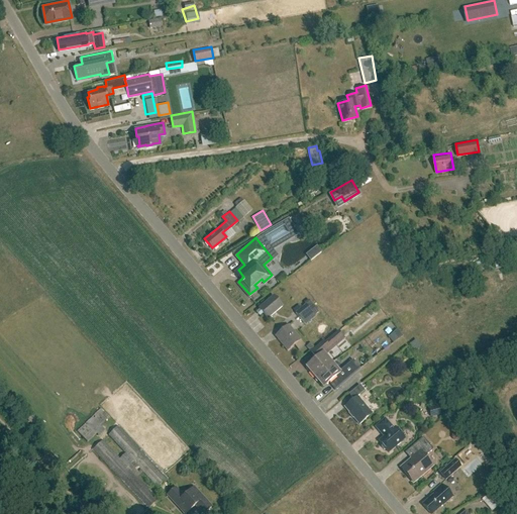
[(268,316),(282,304),(274,294),(259,306),(268,316)]
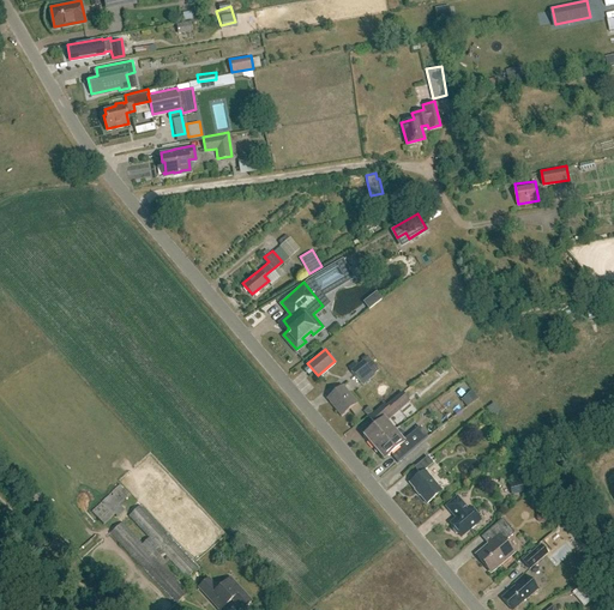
[(361,381),(373,372),(363,358),(350,368),(361,381)]
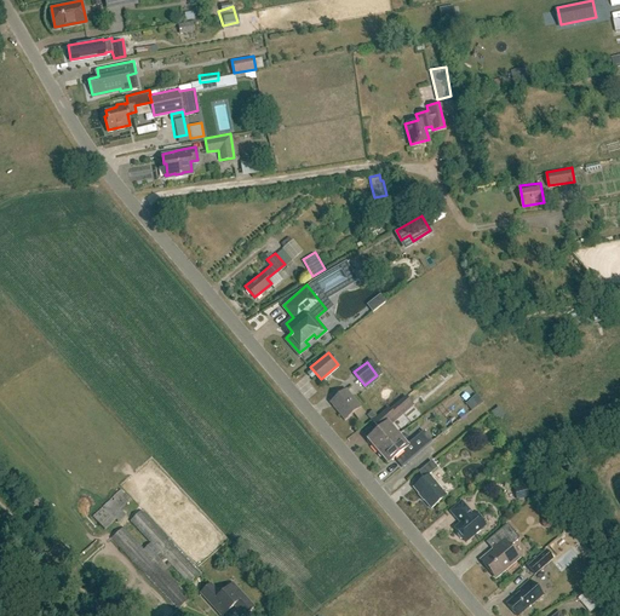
[(400,409),(413,398),(420,392),(415,386),(407,393),(394,403),(400,409)]
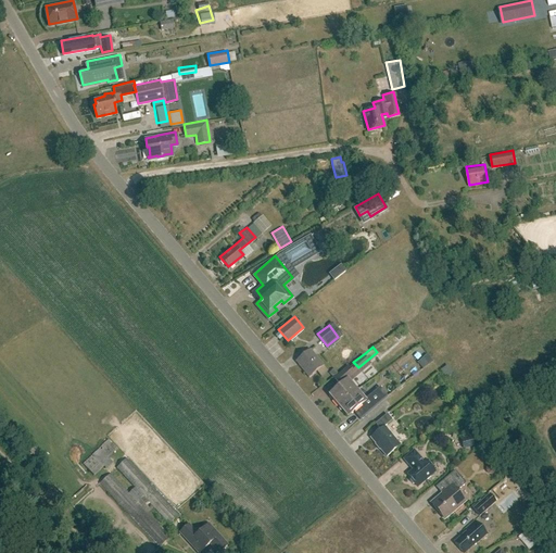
[(308,375),(323,363),(310,348),(295,359),(308,375)]
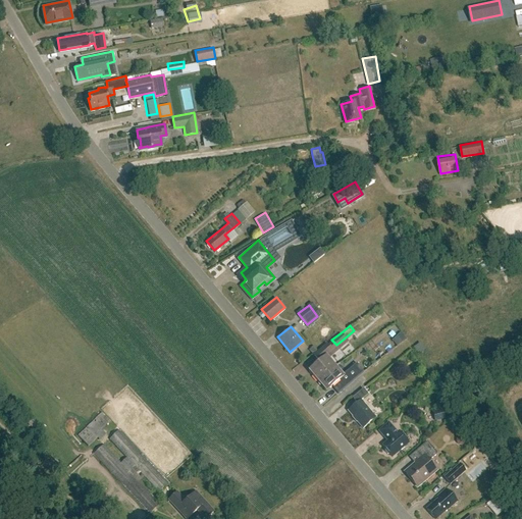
[(401,329),(397,333),(402,340),(406,335),(401,329)]
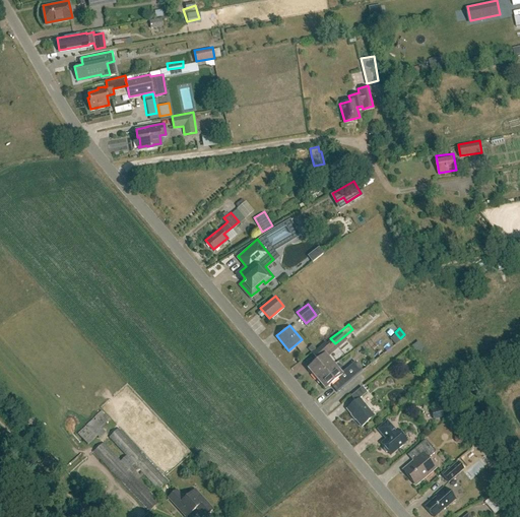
[(415,335),(407,340),(411,347),(419,342),(415,335)]
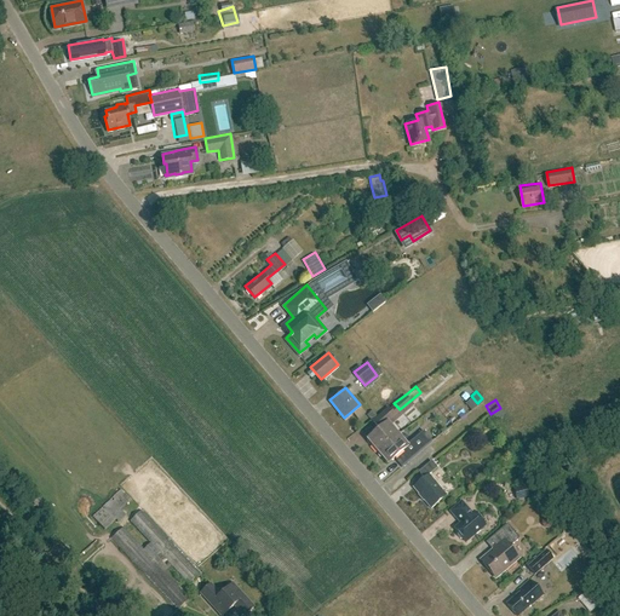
[(389,441),(397,433),(386,420),(395,413),(389,406),(373,419),(379,426),(366,437),(377,450),(389,441)]
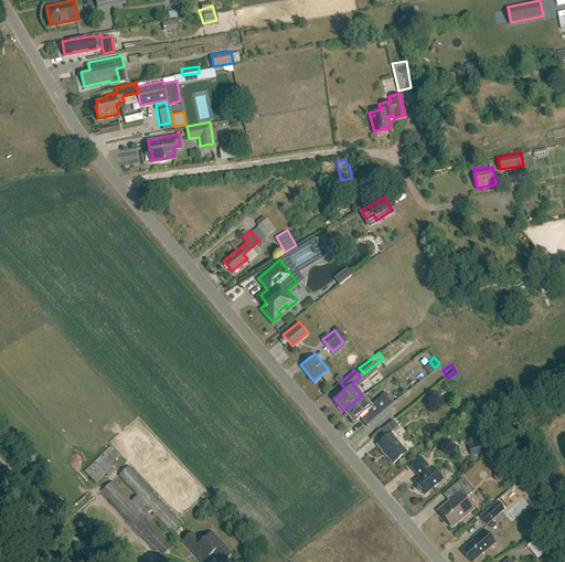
[(339,372),(334,377),(339,381),(343,377),(339,372)]
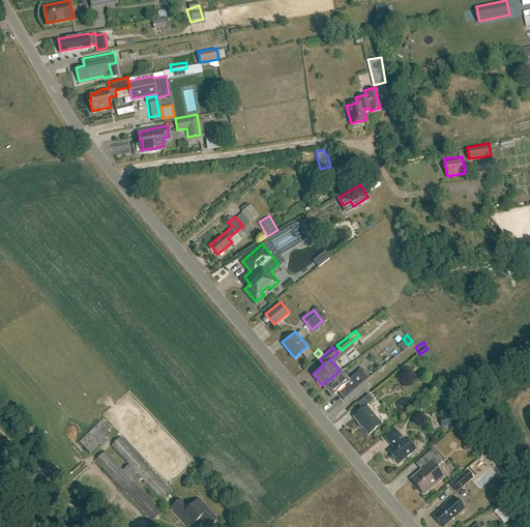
[(332,377),(322,385),(330,396),(348,380),(340,371),(332,377)]
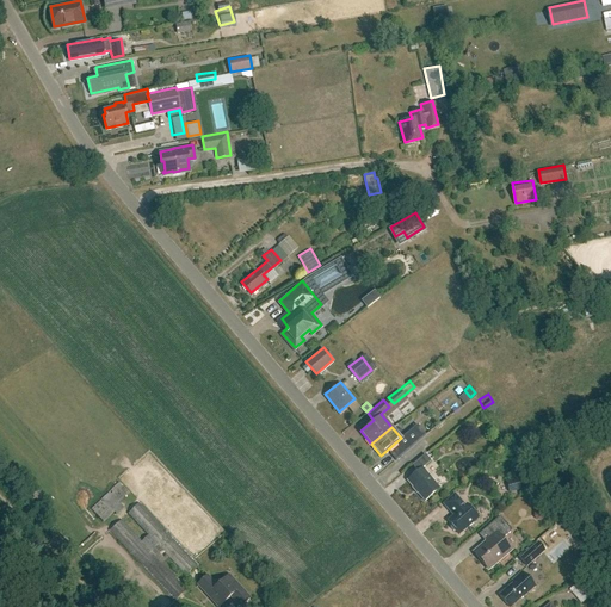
[(425,499),(439,485),(423,465),(431,458),(425,452),(412,463),(418,469),(407,478),(425,499)]
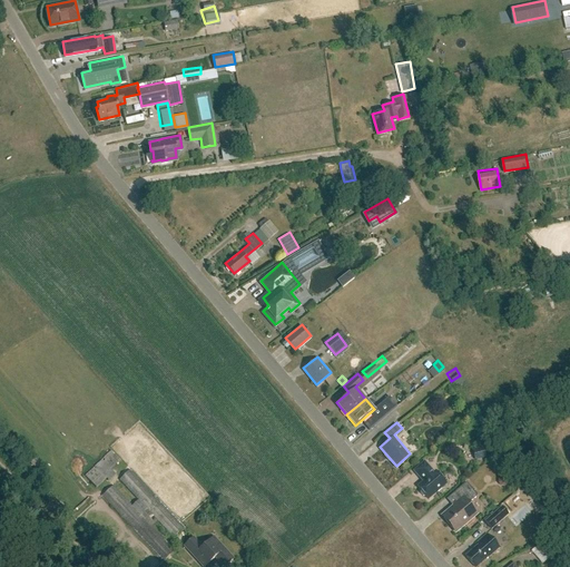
[(85,473),(94,484),(120,459),(111,448),(94,463),(95,463),(85,473)]
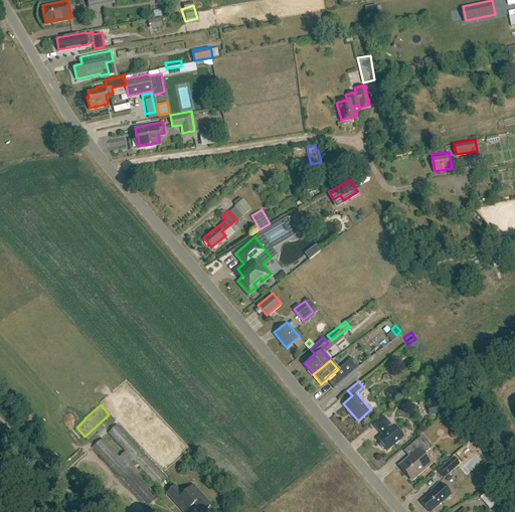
[(391,424),(382,414),(373,423),(381,433),(376,437),(386,449),(402,435),(392,423),(391,424)]
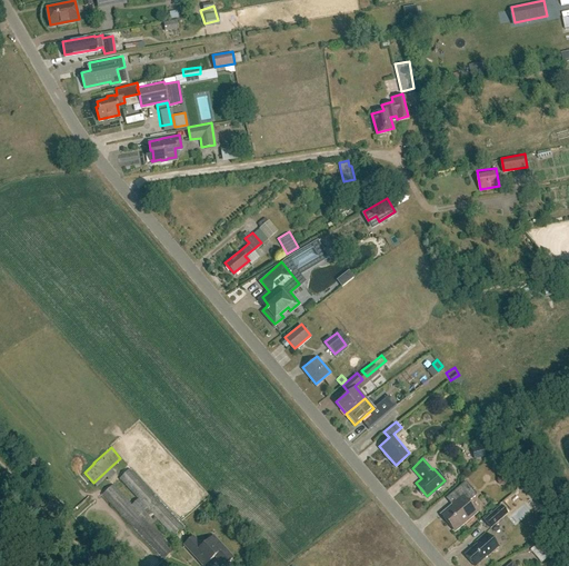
[(183,524),(130,467),(119,476),(138,496),(131,503),(112,483),(102,493),(163,557),(173,548),(150,524),(157,517),(173,533),(183,524)]
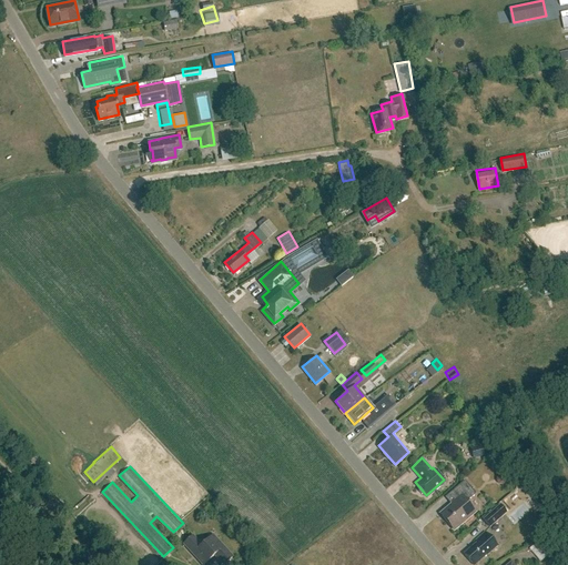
[(454,527),(464,518),(463,517),(474,508),(465,498),(475,491),(465,478),(453,488),(459,496),(440,512),(454,527)]
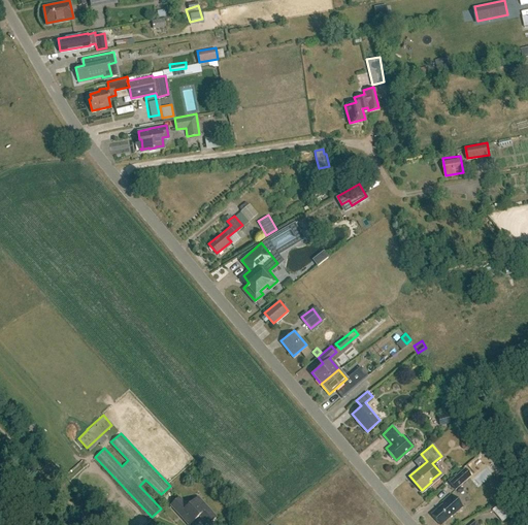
[(496,448),(490,453),(494,458),(500,453),(496,448)]
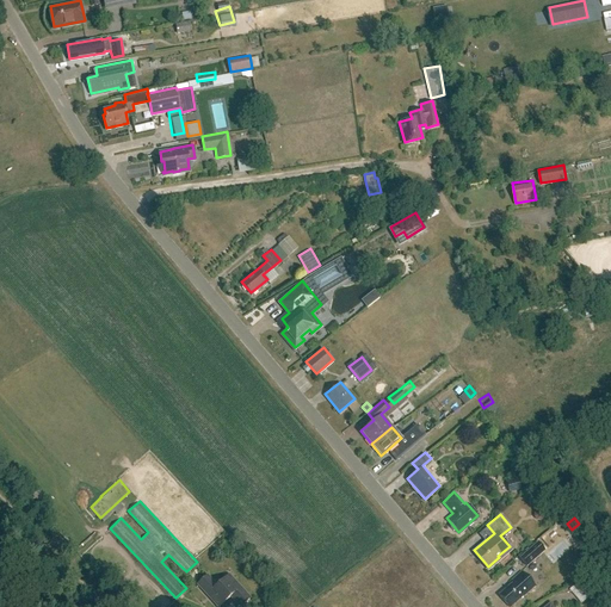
[(556,532),(569,544),(576,534),(565,524),(556,532)]
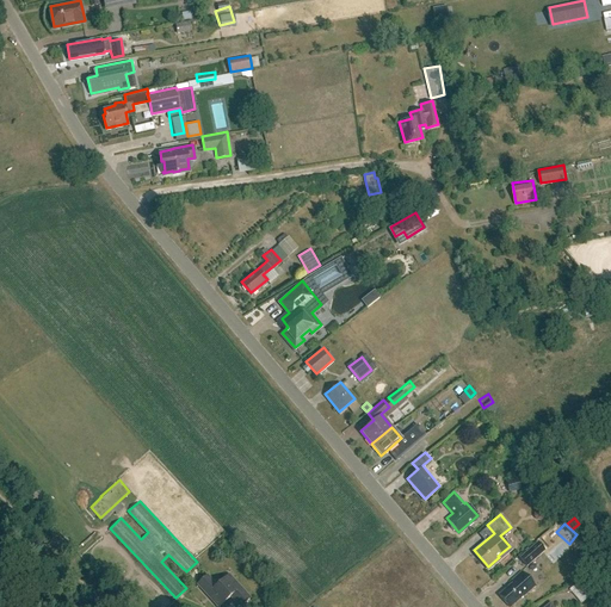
[(526,564),(545,547),(538,539),(519,556),(526,564)]
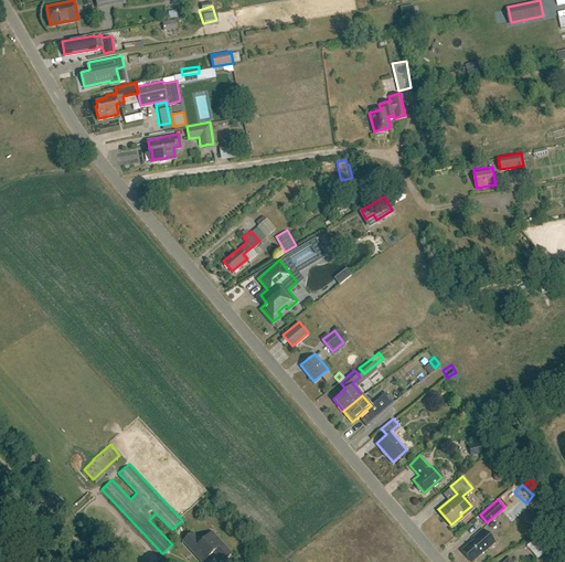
[(228,502),(216,511),(224,521),(236,513),(228,502)]
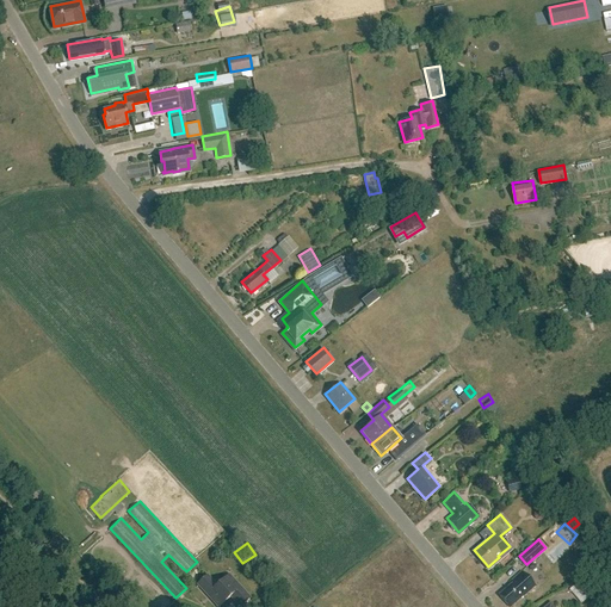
[(524,593),(535,583),(520,569),(510,578),(512,581),(499,593),(510,605),(510,604),(523,593),(524,593)]
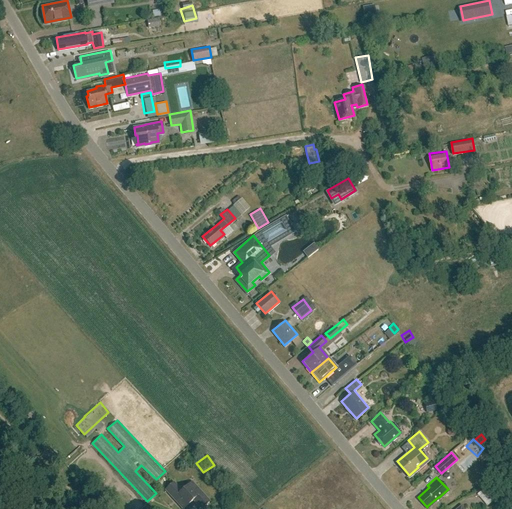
[(484,480),(474,488),(483,500),(494,492),(484,480)]
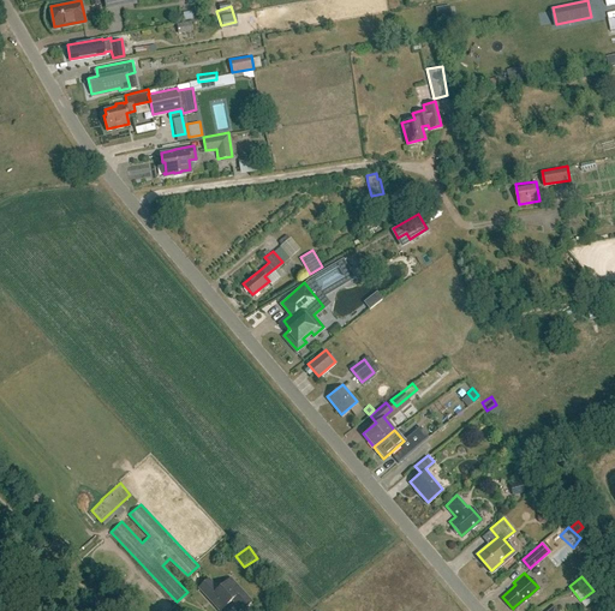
[(218,588),(208,577),(198,586),(214,603),(219,599),(225,605),(232,598),(242,609),(251,600),(236,583),(231,587),(225,581),(218,588)]
